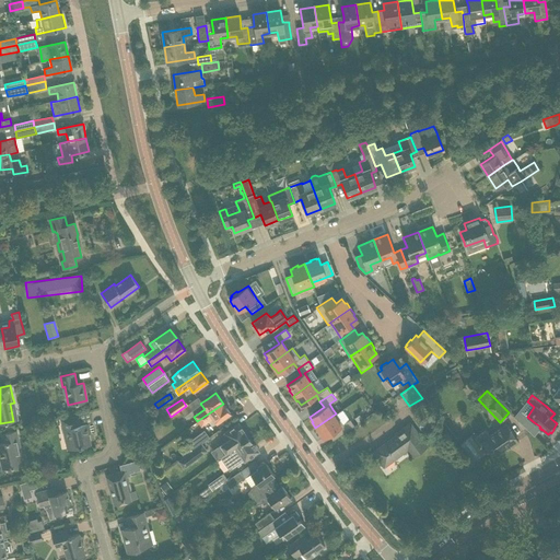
[(231,413),(223,404),(197,421),(201,427),(211,419),(214,424),(231,413)]
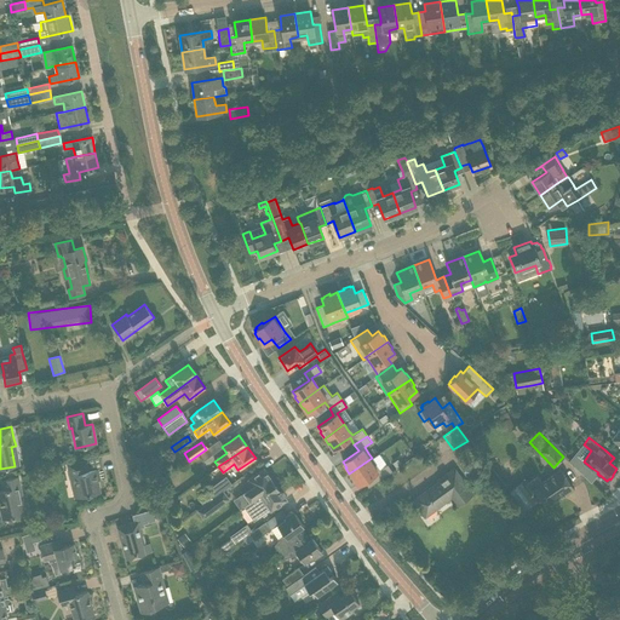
[(363,481),(375,472),(379,480),(392,471),(388,464),(379,470),(377,465),(372,458),(349,474),(354,480),(355,478),(359,484),(363,481)]
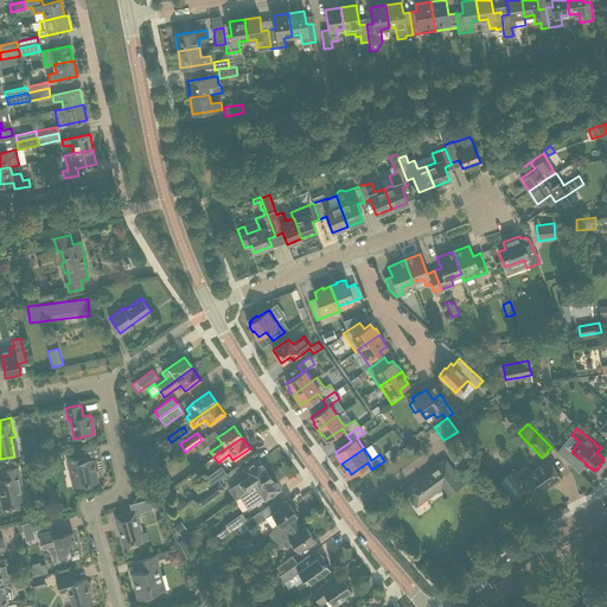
[(85,451),(74,454),(66,455),(70,470),(74,468),(77,486),(98,481),(96,471),(98,470),(96,459),(88,460),(85,451)]
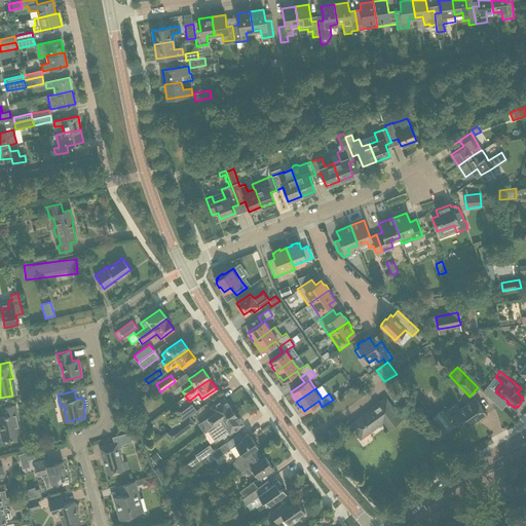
[(401,419),(395,411),(385,398),(372,407),(373,408),(350,424),(361,438),(382,422),(387,428),(401,419)]
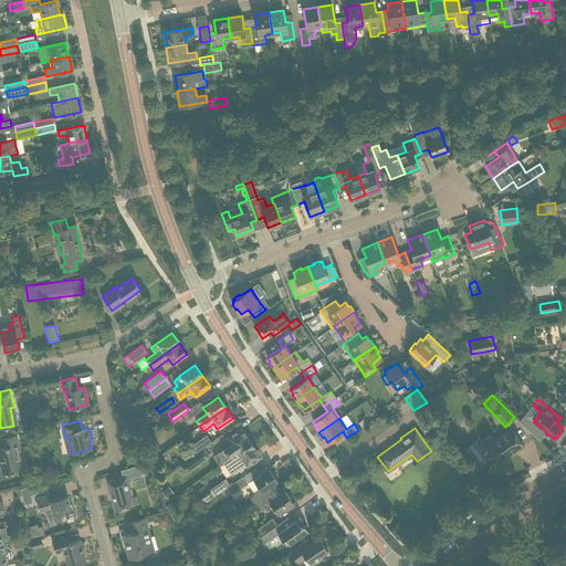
[(524,447),(517,438),(511,428),(485,446),(498,463),(516,450),(517,452),(524,447)]
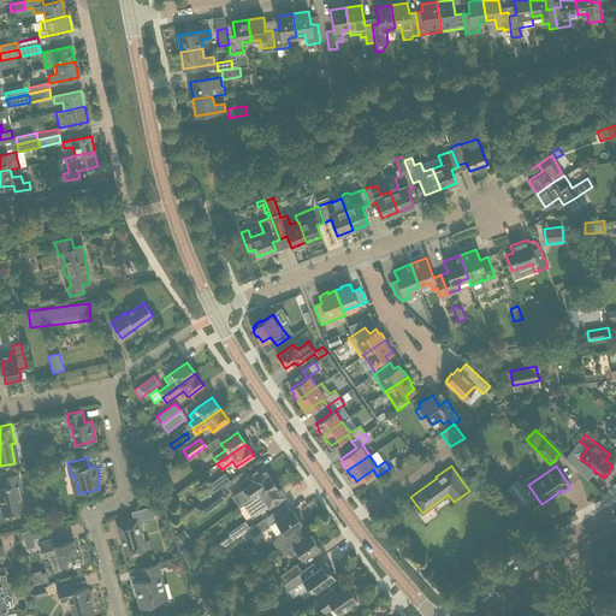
[(262,467),(252,474),(248,477),(253,483),(240,491),(246,501),(247,499),(272,481),(262,467)]
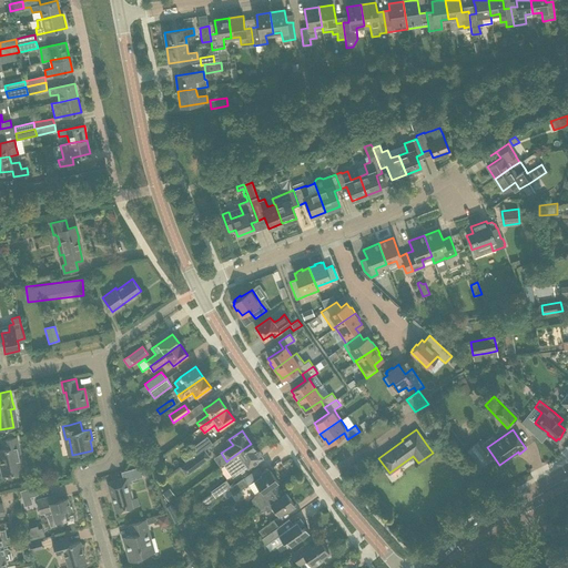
[(17,436),(12,437),(1,439),(3,449),(0,449),(0,467),(2,476),(20,472),(17,454),(20,454),(17,436)]
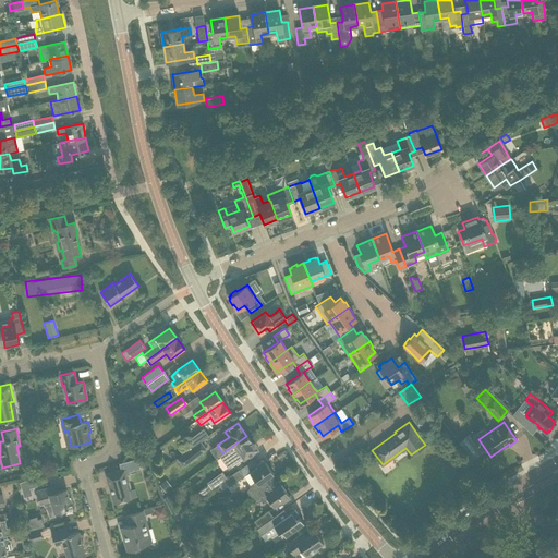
[(203,428),(185,443),(190,449),(201,441),(208,436),(206,433),(203,428)]
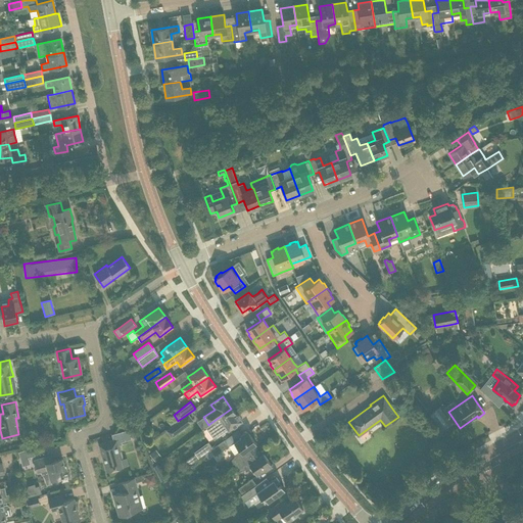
[(208,425),(205,427),(214,439),(228,429),(229,429),(232,427),(240,421),(231,409),(209,424),(208,425)]
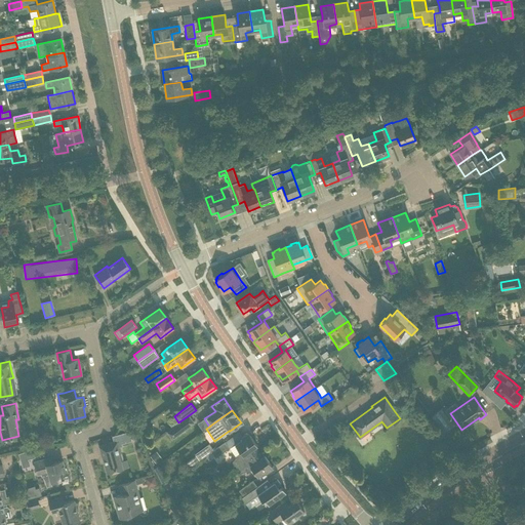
[(193,422),(189,415),(178,422),(172,428),(177,434),(193,422)]
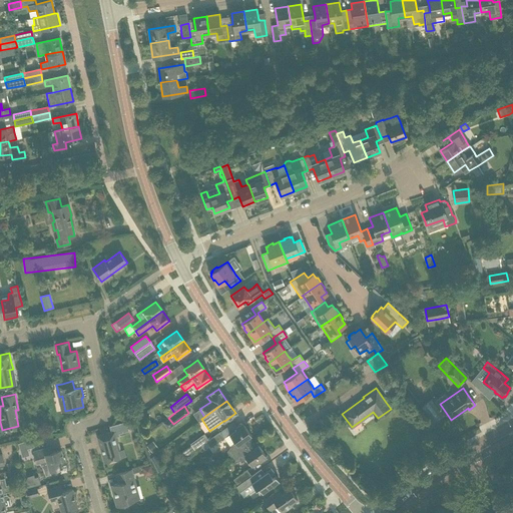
[(120,458),(116,444),(118,443),(116,436),(118,436),(118,434),(128,431),(125,422),(109,426),(110,432),(96,436),(104,463),(120,458)]
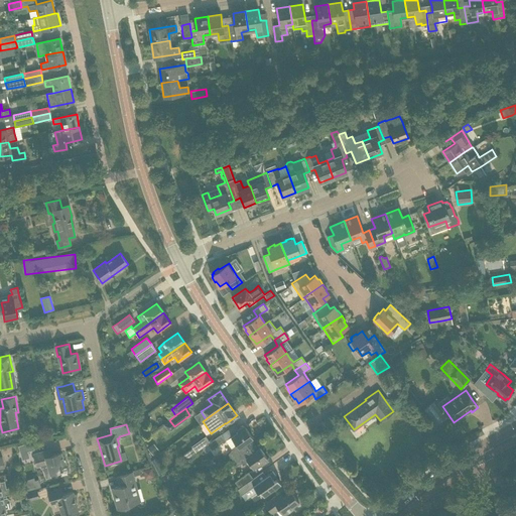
[(252,437),(245,426),(244,425),(237,430),(238,431),(230,436),(236,444),(232,449),(228,454),(232,460),(254,444),(250,439),(252,437)]
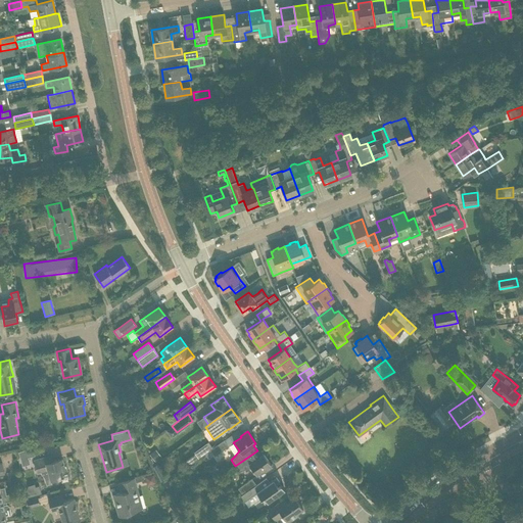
[(229,445),(224,439),(212,447),(210,449),(215,456),(229,445)]
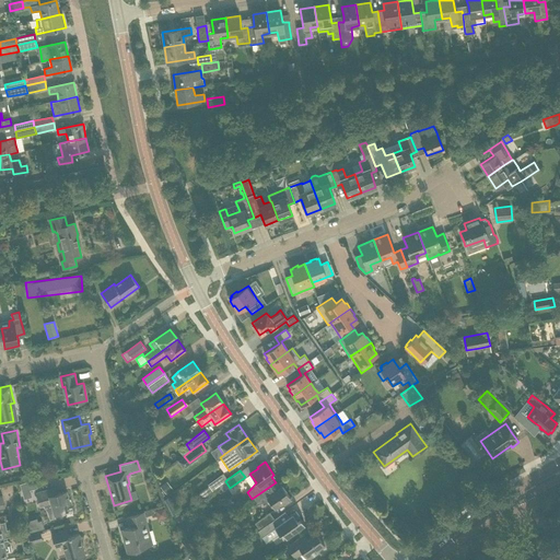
[(209,486),(198,493),(201,498),(225,481),(228,479),(223,473),(207,483),(209,486)]
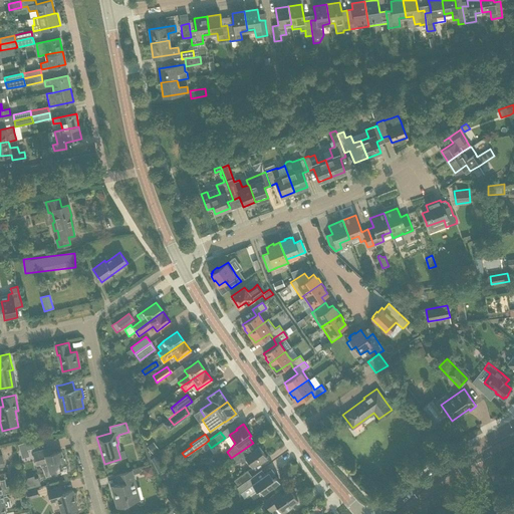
[(256,448),(253,443),(231,458),(235,464),(247,459),(252,467),(259,461),(260,463),(267,458),(258,446),(256,448)]
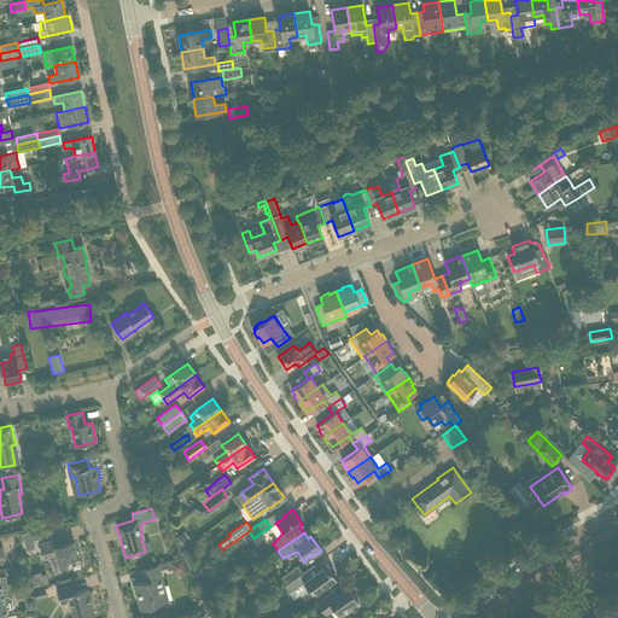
[(27,549),(35,548),(33,540),(24,542),(27,549)]
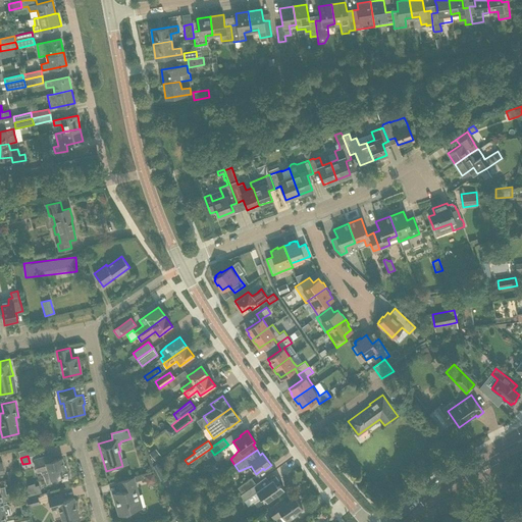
[(66,474),(64,465),(62,458),(47,462),(46,456),(34,459),(38,472),(47,469),(50,479),(66,474)]
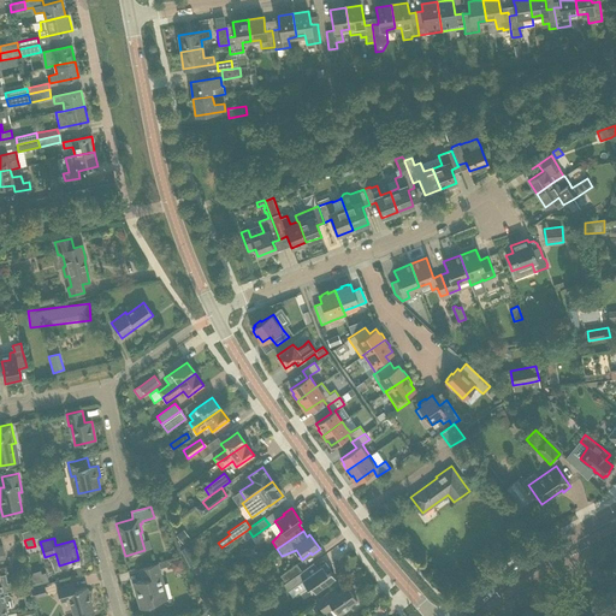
[(134,582),(132,582),(135,591),(141,609),(152,605),(154,605),(153,603),(165,599),(160,585),(164,584),(163,579),(158,563),(150,564),(138,568),(142,580),(134,582)]
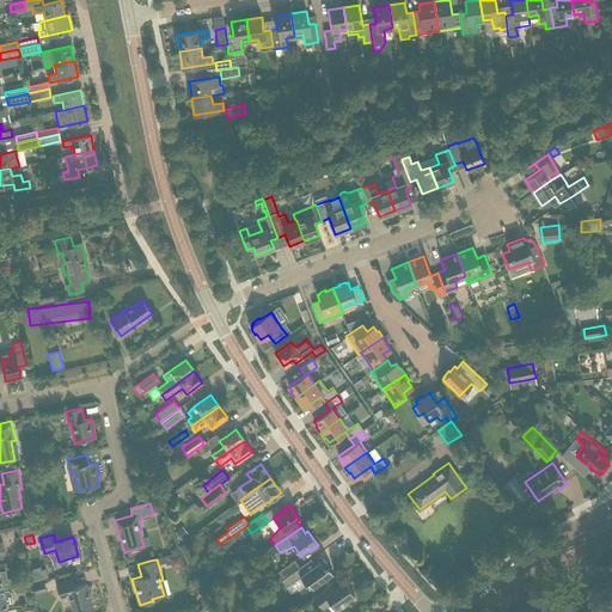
[(311,560),(301,565),(300,568),(283,579),(281,581),(286,587),(300,577),(305,583),(307,582),(313,589),(334,574),(326,564),(325,565),(323,563),(324,562),(323,560),(316,564),(311,560)]
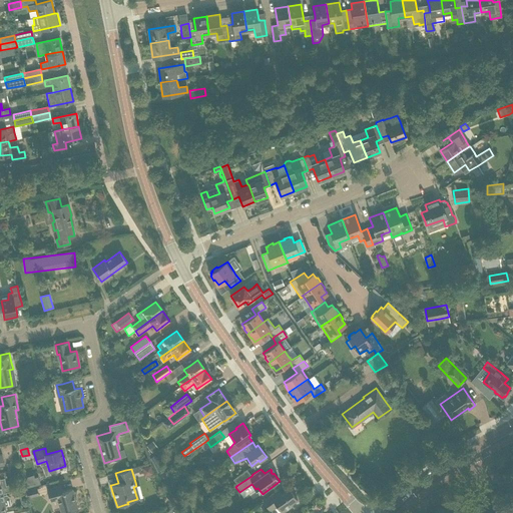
[(251,476),(246,470),(233,479),(237,485),(251,476)]
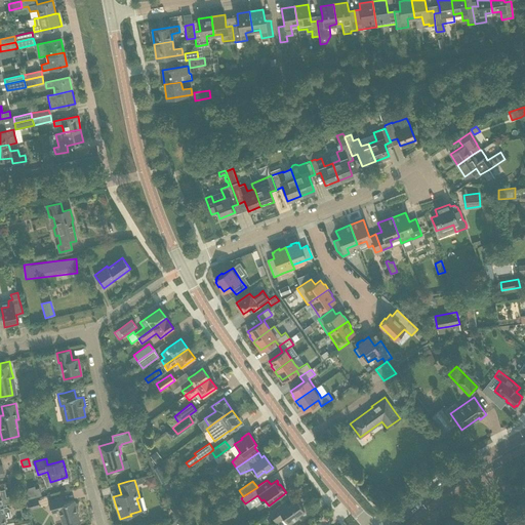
[(34,485),(25,488),(28,498),(41,495),(39,487),(35,488),(34,485)]
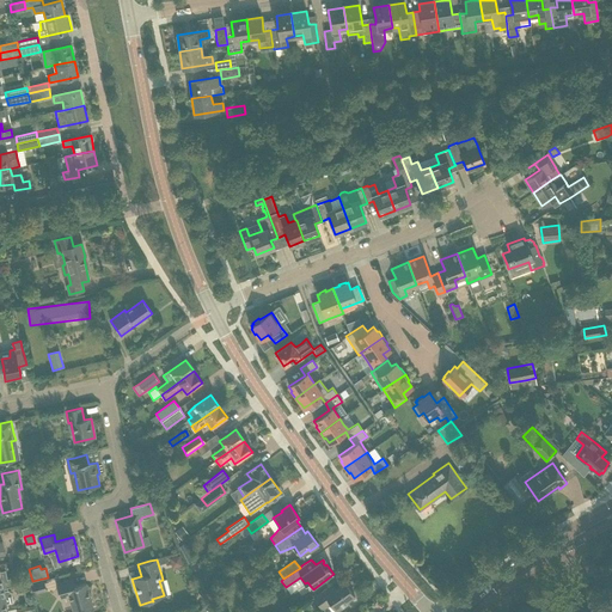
[(0,588),(7,587),(16,586),(14,579),(6,581),(4,573),(0,573),(0,588)]
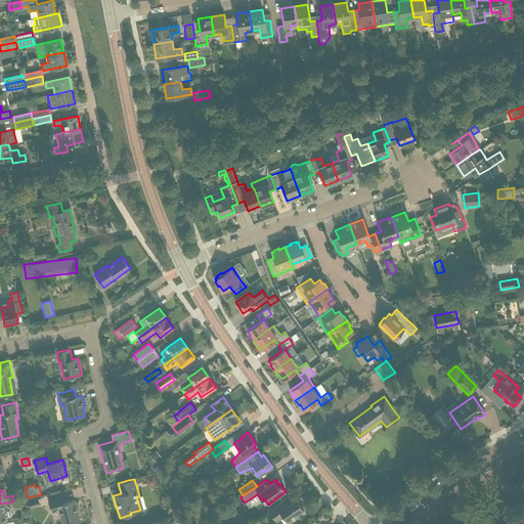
[(61,495),(51,498),(47,499),(51,514),(59,511),(62,523),(63,523),(79,520),(74,499),(63,501),(61,495)]
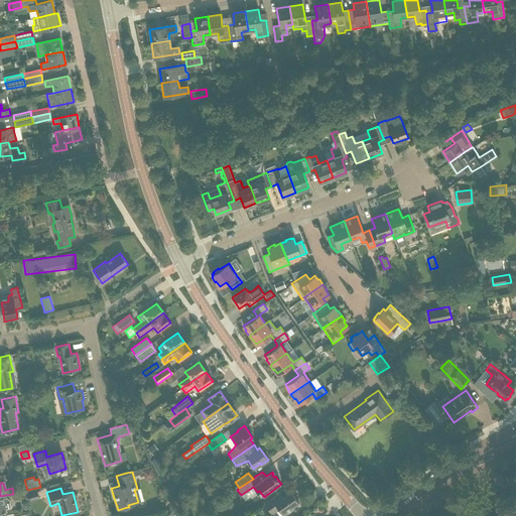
[(36,490),(26,493),(28,501),(39,498),(36,490)]
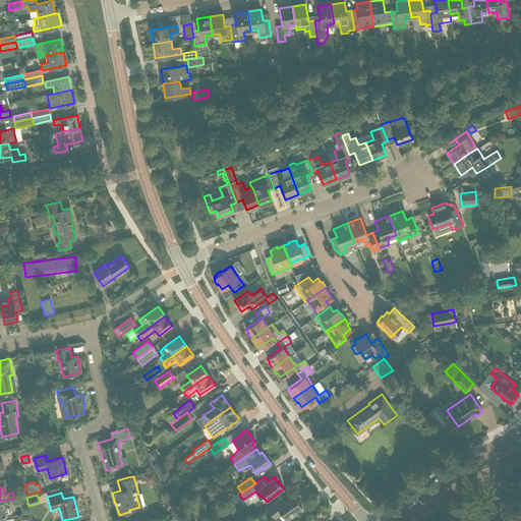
[(283,497),(272,505),(267,509),(273,518),(281,513),(286,520),(296,513),(295,512),(301,507),(294,497),(286,502),(283,497)]
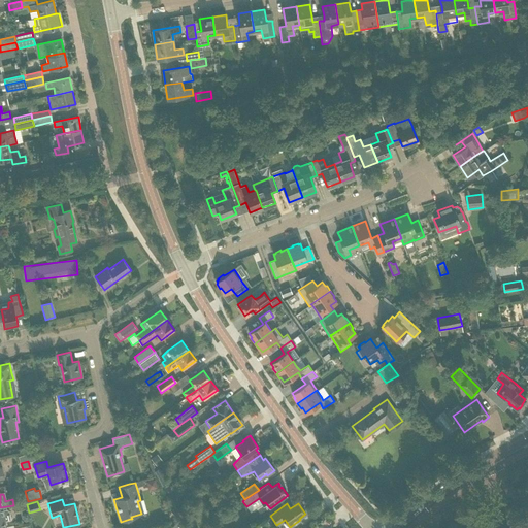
[(7,509),(6,509),(6,506),(0,507),(0,527),(5,527),(7,527),(5,521),(11,519),(9,510),(7,509)]
